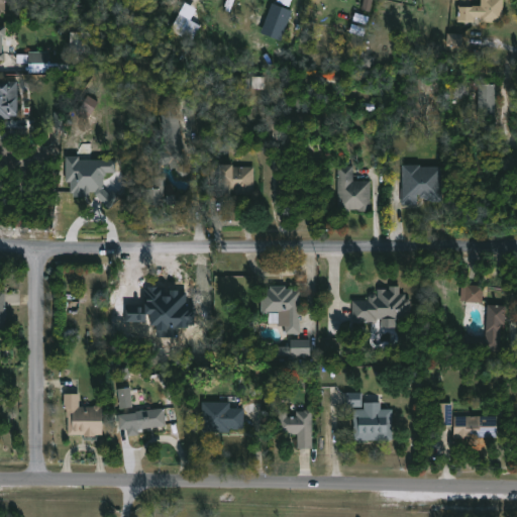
[(502,0),(502,22),(457,21),(457,6),(479,5),(479,0),(502,0)]
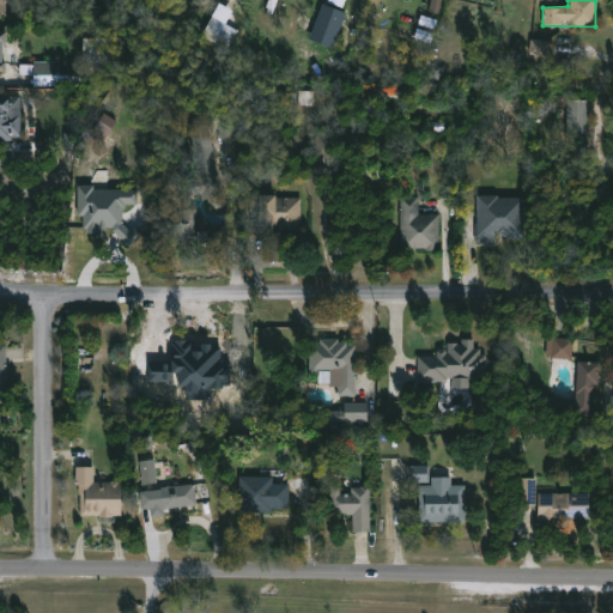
[(311,41),(335,48),(345,11),(320,5),(311,41)]
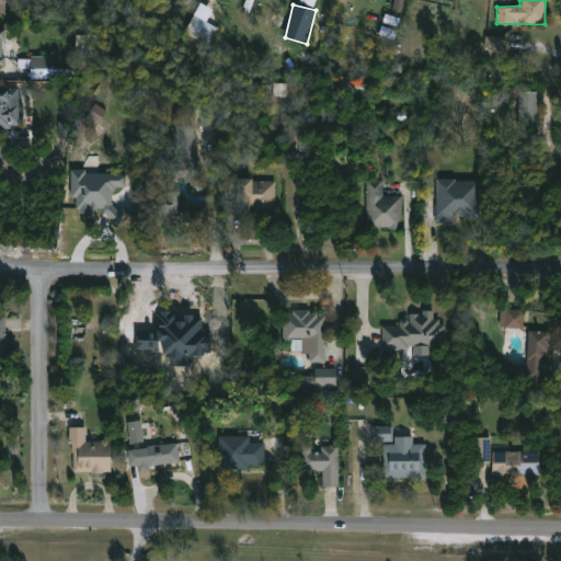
[(217,29),(207,45),(183,32),(192,15),(217,29)]
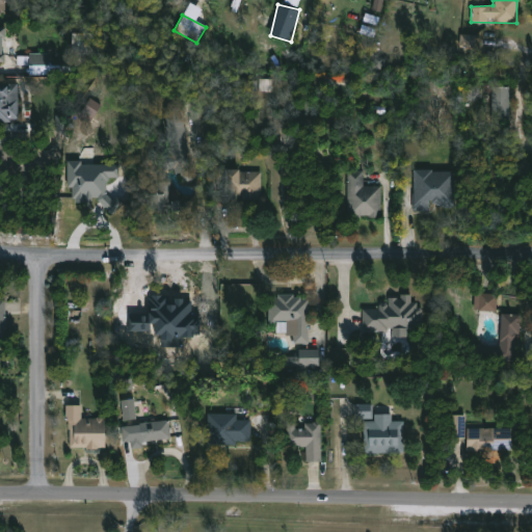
[(476,50),(477,35),(460,34),(460,49),(476,50)]
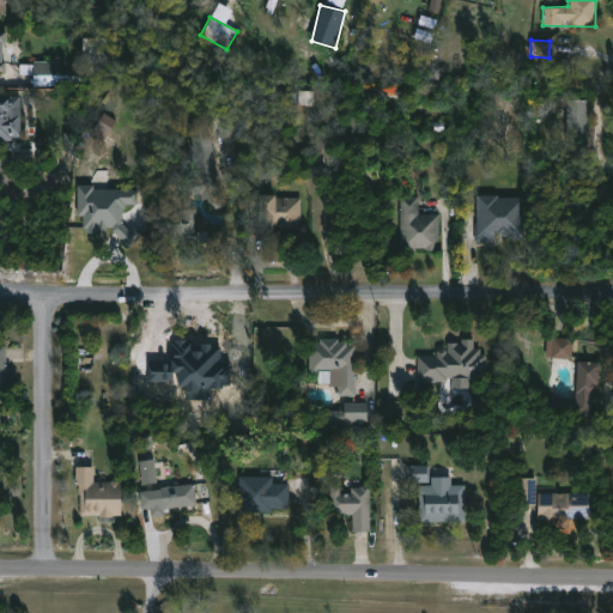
[(59,61),(35,62),(35,87),(60,86),(59,61)]
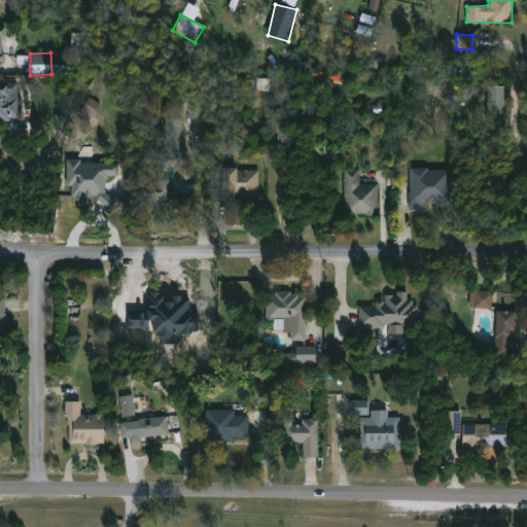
[(0,77),(10,78),(10,82),(15,82),(15,116),(8,116),(7,121),(0,120),(0,77)]
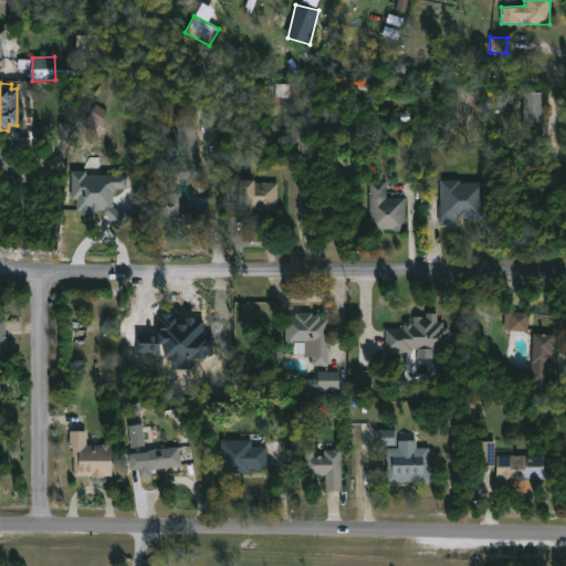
[(541,117),(541,126),(522,126),(523,92),(541,92),(541,117)]
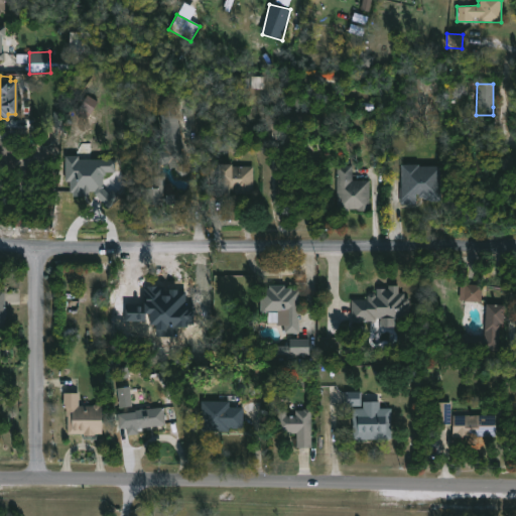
[(179,148),(182,163),(184,162),(186,169),(183,175),(179,176),(175,172),(173,166),(168,168),(167,162),(160,164),(159,176),(163,176),(161,195),(170,195),(170,205),(140,206),(140,188),(152,188),(153,158),(158,158),(156,151),(162,149),(161,144),(164,143),(155,108),(172,104),(182,147),(179,148)]
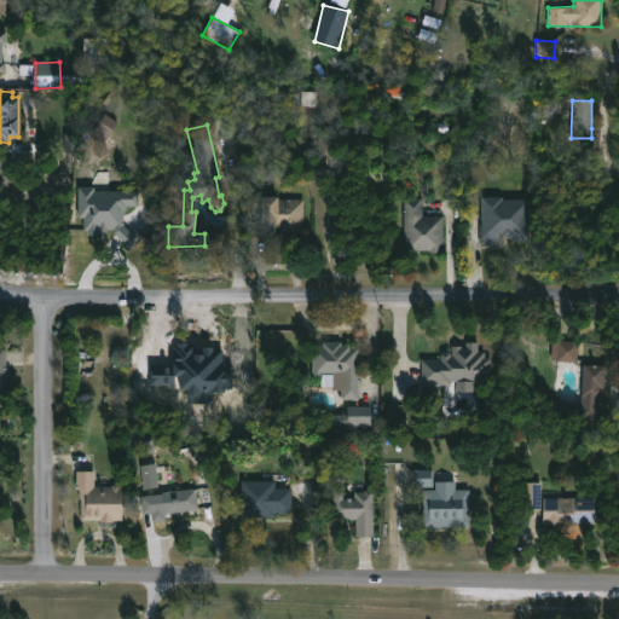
[(138,192),(94,192),(94,187),(79,187),(79,218),(86,218),(86,236),(105,236),(105,230),(121,230),(121,247),(144,247),(144,230),(125,230),(125,207),(138,207),(138,192)]
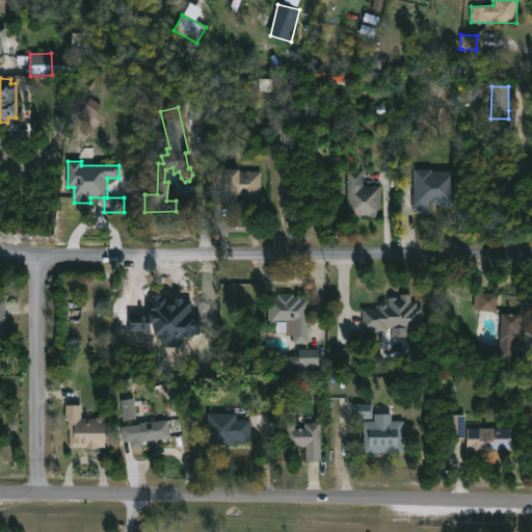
[(237,169),(237,171),(260,171),(260,200),(234,200),(234,204),(222,203),(223,169),(237,169)]
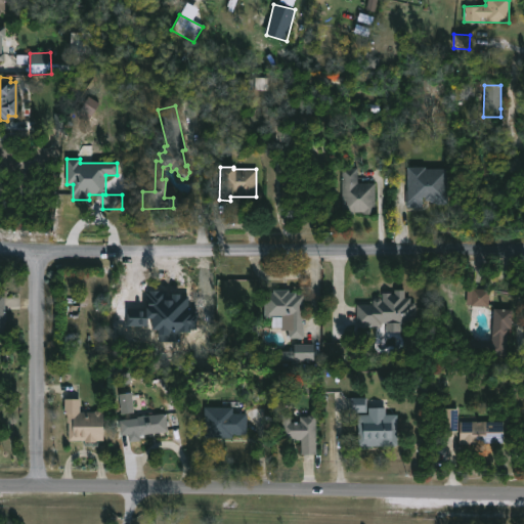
[(425,167),(445,169),(444,202),(423,202),(423,198),(421,198),(421,207),(406,207),(406,167),(425,167)]
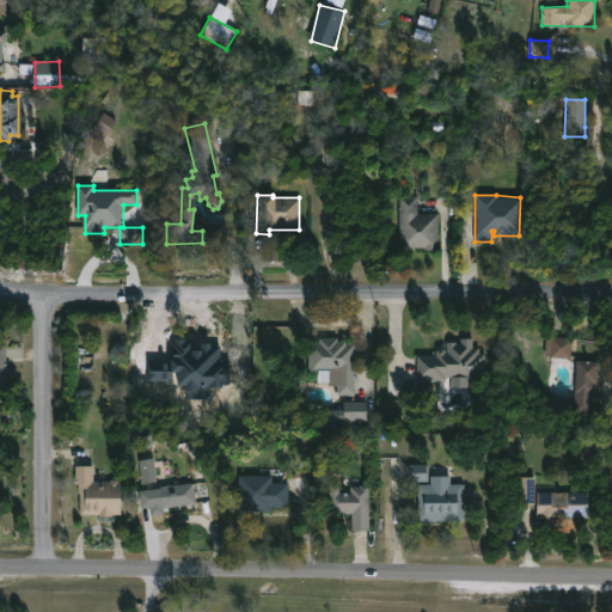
[(417,212),(417,214),(436,214),(436,250),(414,249),(414,250),(398,250),(399,197),(417,197),(417,212)]
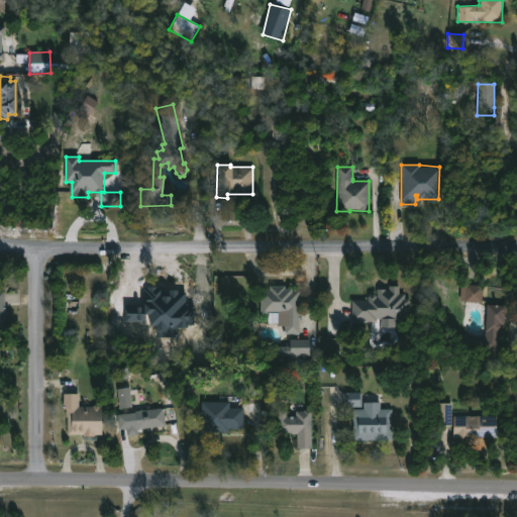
[(284,286),(284,289),(291,289),(291,291),(299,291),(299,300),(301,300),(301,308),(299,307),(299,334),(284,333),(284,326),(276,325),(276,314),(260,314),(260,289),(269,289),(269,285),(284,286)]
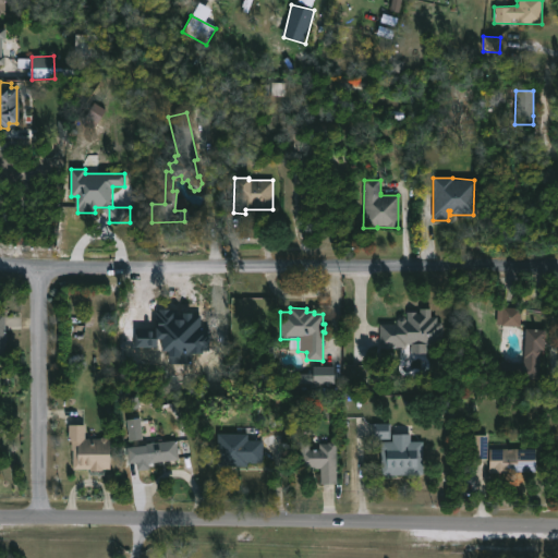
[(521,307),(520,326),(501,326),(501,324),(497,324),(497,307),(521,307)]
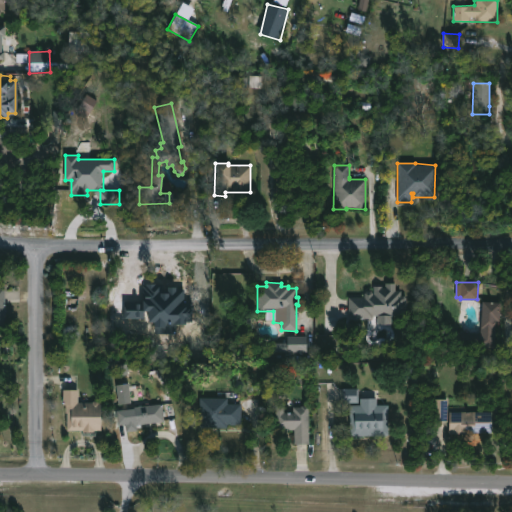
[(395,284),(395,291),(401,291),(400,295),(404,295),(405,298),(405,316),(373,315),(373,318),(349,318),(349,297),(363,297),(363,293),(366,291),(370,291),(373,293),(373,286),(385,288),(385,283),(395,284)]
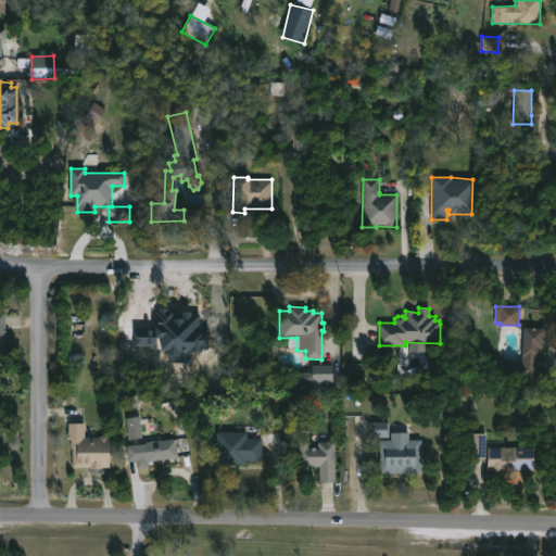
[(542,329),(539,377),(496,374),(497,362),(521,363),(523,327),(542,329)]
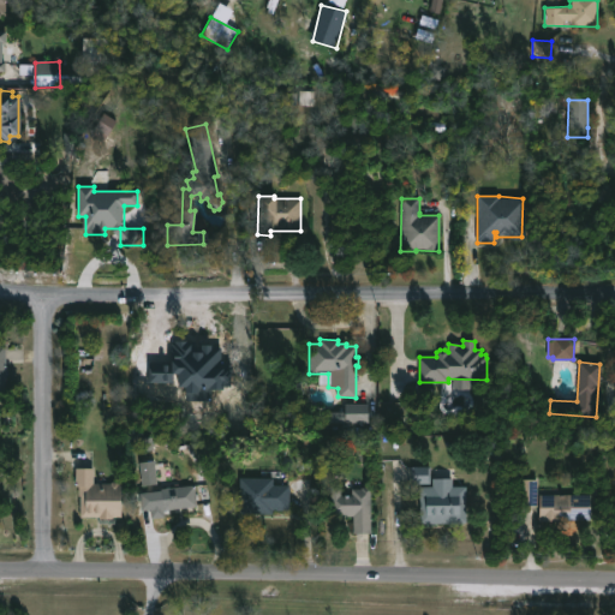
[(332,423),(327,423),(326,412),(344,412),(344,405),(368,405),(368,422),(332,423)]
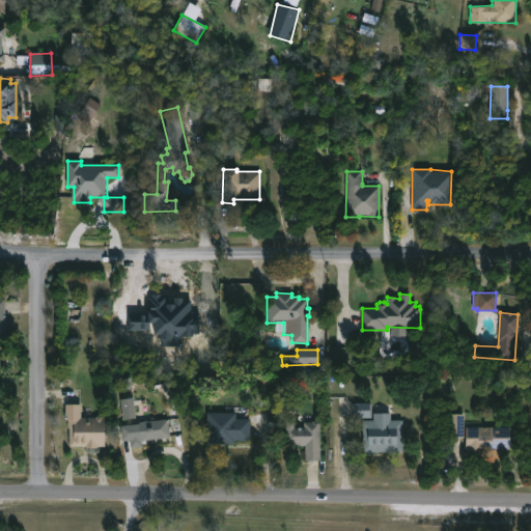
[(136,419),(135,398),(121,399),(122,419),(136,419)]
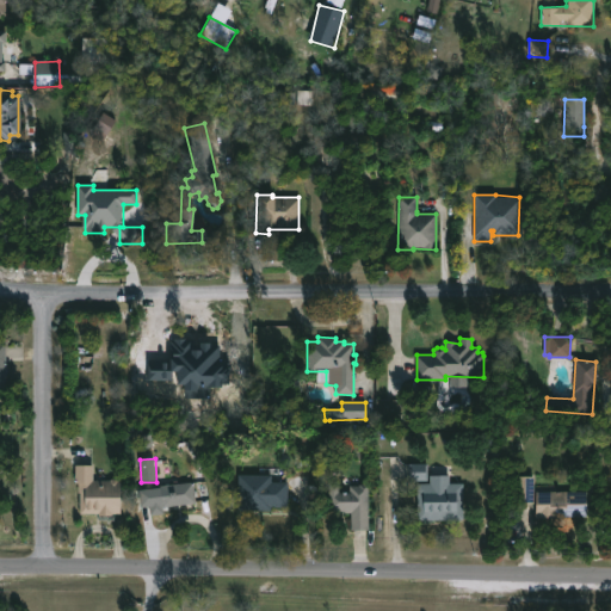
[(429,464),(411,464),(412,481),(429,480),(429,464)]
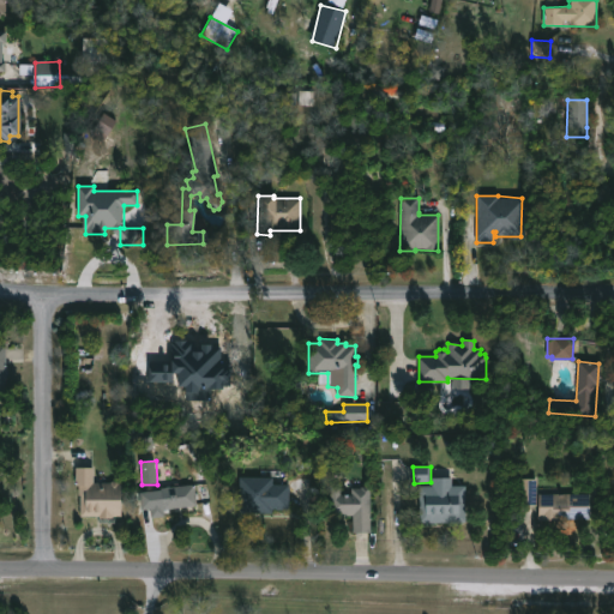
[(92,468),(92,483),(108,483),(110,481),(119,483),(119,516),(112,516),(112,518),(78,517),(79,495),(78,486),(74,486),(74,468),(92,468)]
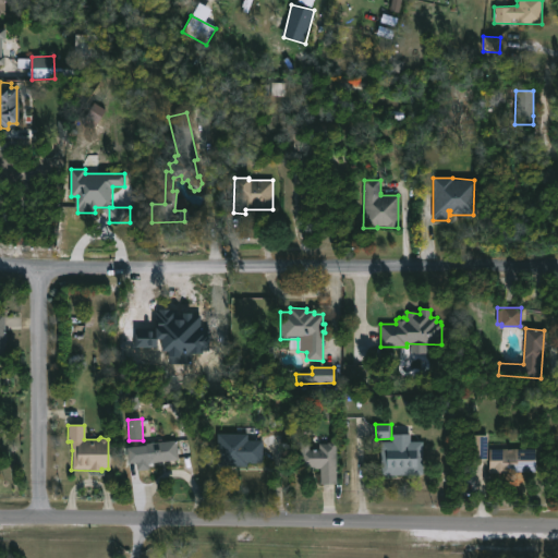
[(246,435),(246,440),(263,440),(263,463),(235,463),(235,465),(216,465),(216,434),(246,435)]
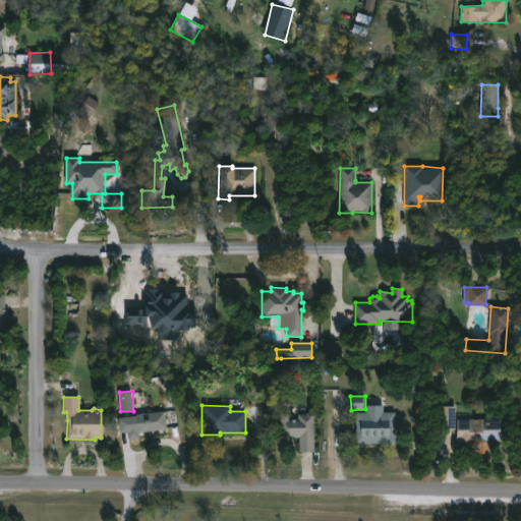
[(382,407),(382,413),(394,413),(394,444),(355,444),(355,413),(366,413),(366,405),(382,405),(382,407)]
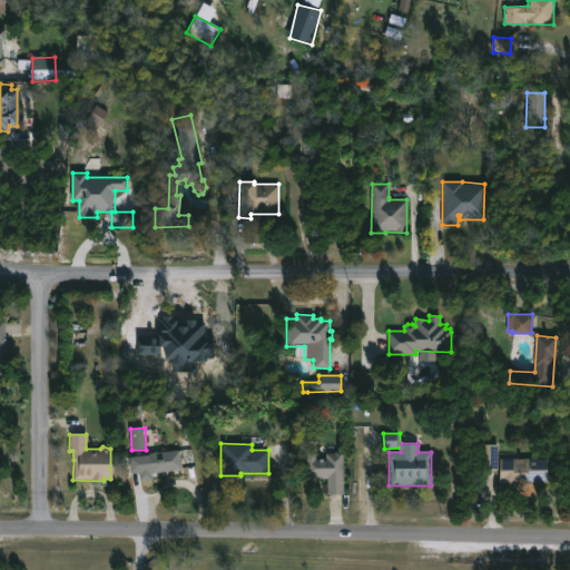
[(482,470),(478,470),(478,445),(498,445),(497,470),(482,470)]
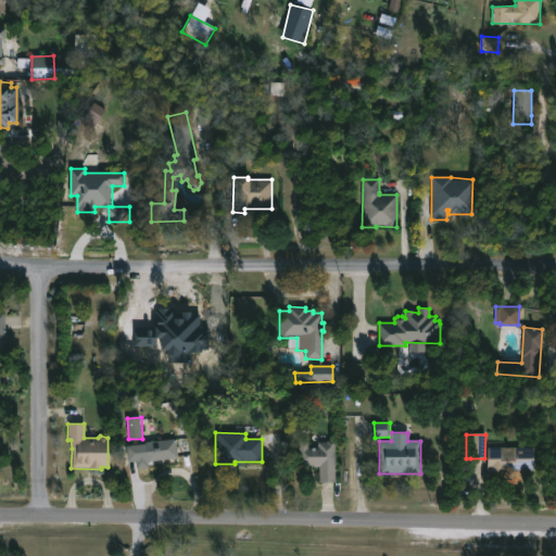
[(163,459),(138,460),(137,445),(144,444),(144,442),(175,439),(177,458),(163,459)]
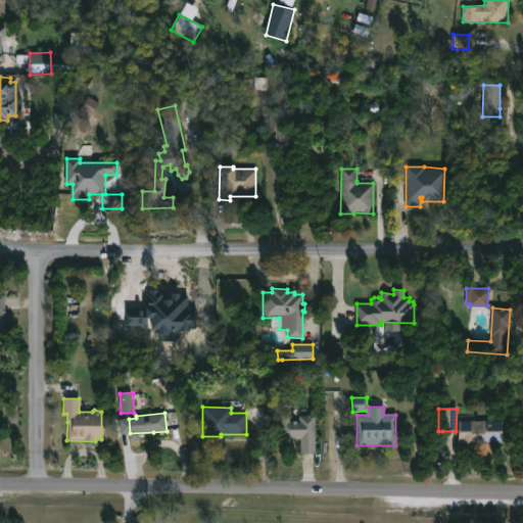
[(316,415),(316,454),(299,454),(299,439),(290,439),(290,436),(289,436),(289,438),(281,438),(281,415),(289,415),(289,422),(298,422),(298,416),(316,415)]
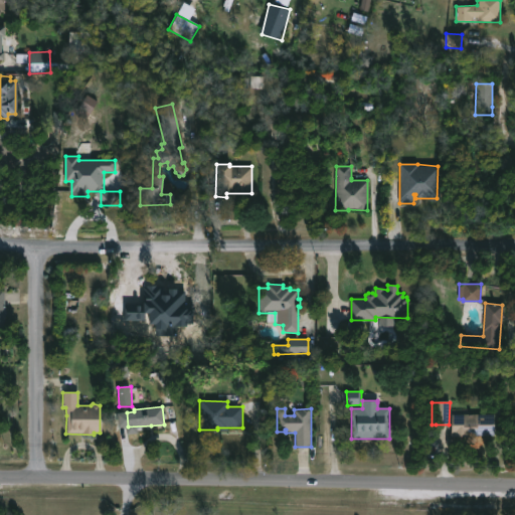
[(461,438),(451,438),(451,414),(493,414),(493,437),(461,438)]
